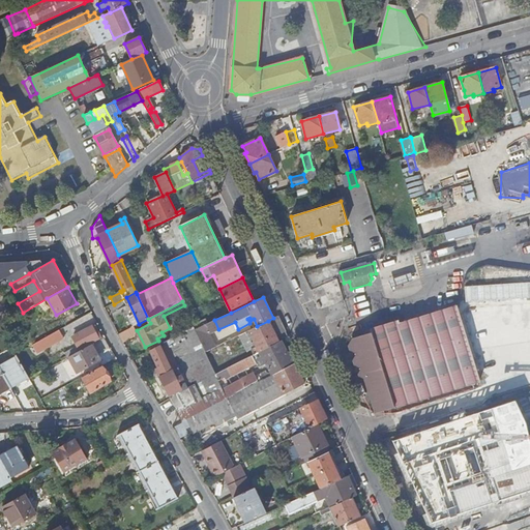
[(376,413),(481,380),(459,306),(400,325),(399,322),(373,330),(373,333),(354,339),(350,345),(351,350),(357,354),(354,360),(355,365),(362,370),(359,374),(360,376),(365,379),(370,393),(376,396),(376,398),(373,403),(376,413)]
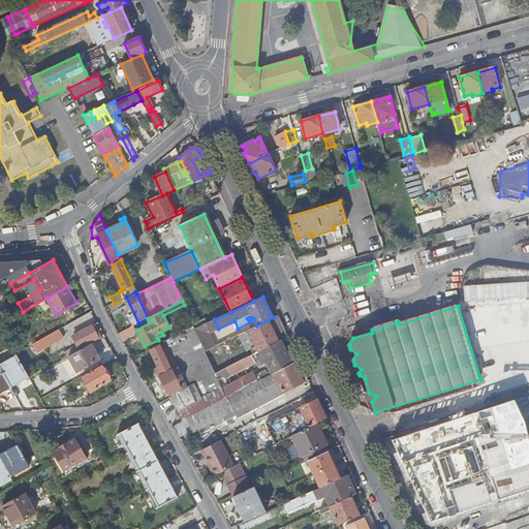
[(273,317),(268,320),(278,341),(280,340),(287,336),(278,315),(273,317)]
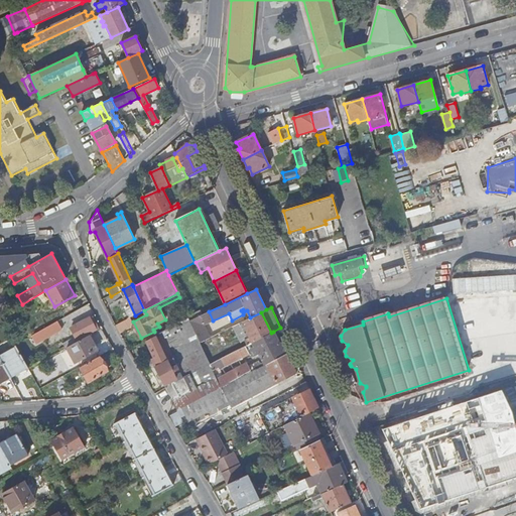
[(213,320),(209,311),(200,316),(210,339),(216,336),(210,321),(213,320)]
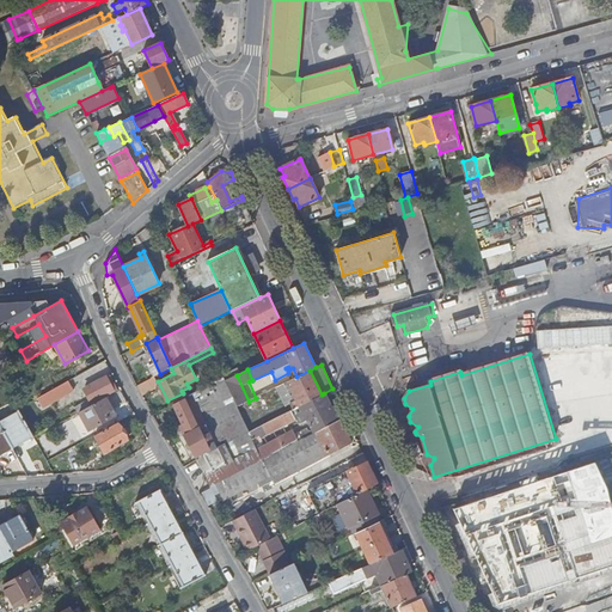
[(288,384),(300,407),(322,395),(310,371),(297,377),(277,387),(279,390),(287,386),(286,385),(288,384)]
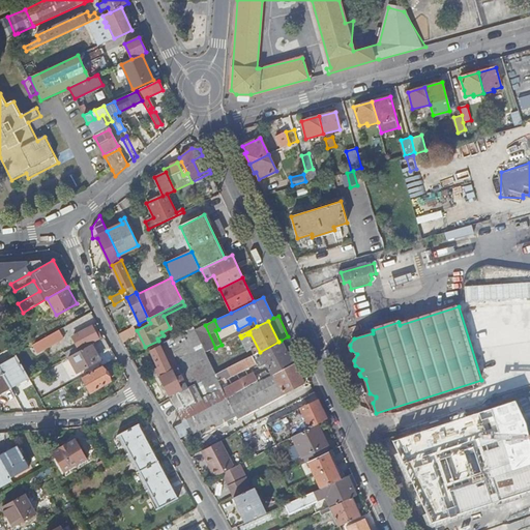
[(215,348),(205,325),(195,329),(197,332),(206,352),(215,348)]
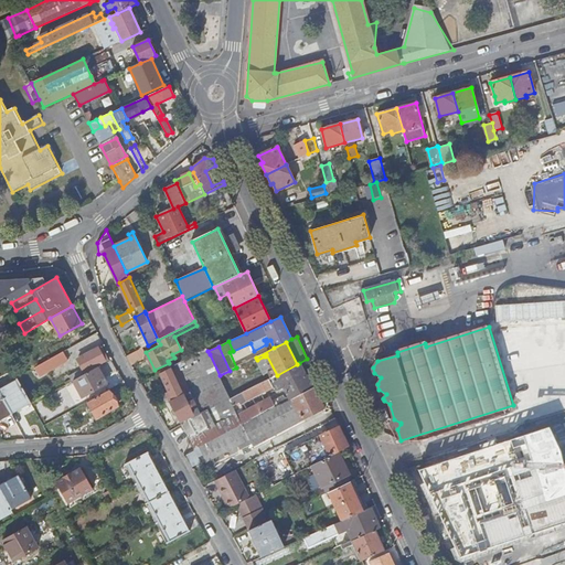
[(83,369),(84,371),(105,360),(98,348),(77,360),(83,369)]
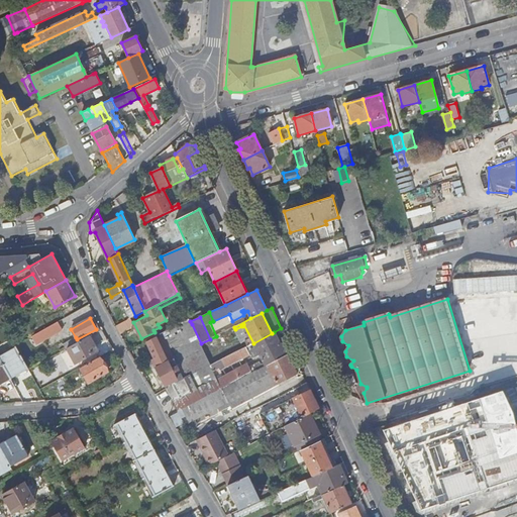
[(189,319),(165,332),(167,336),(192,324),(190,321),(189,319)]
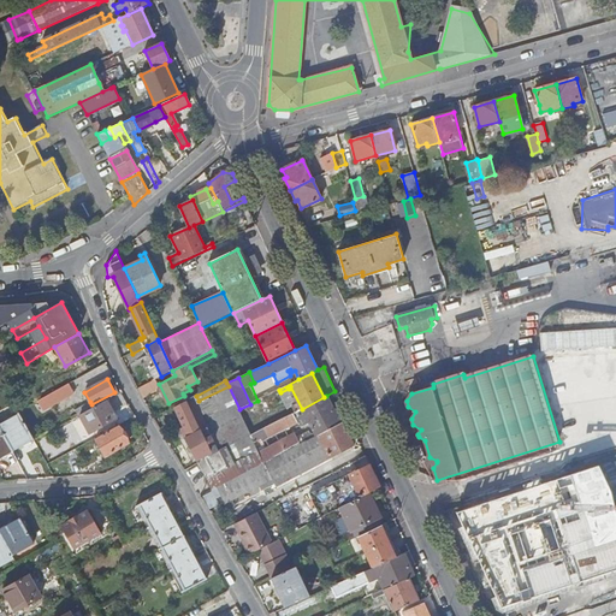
[(69,383),(37,401),(43,409),(73,392),(69,383)]
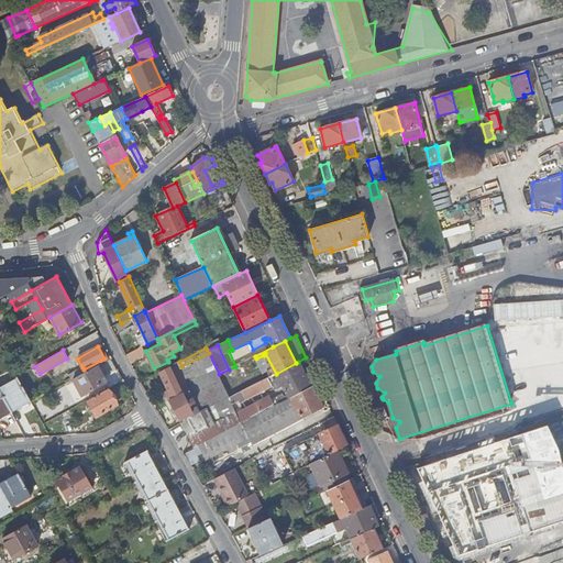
[(69,375),(72,379),(73,378),(97,365),(106,360),(105,359),(84,370),(83,367),(69,375)]
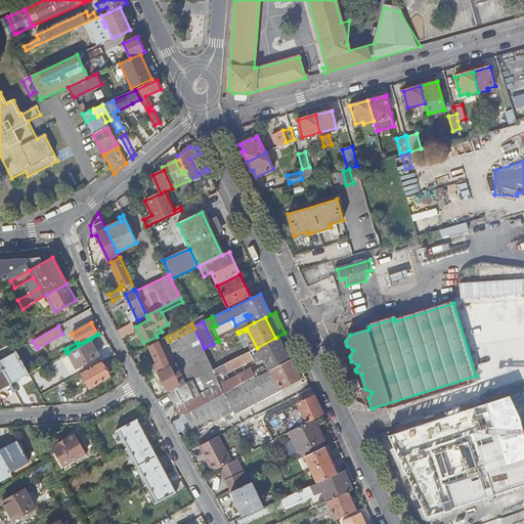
[(167,343),(169,341),(167,337),(148,347),(157,363),(155,364),(180,416),(184,415),(209,401),(204,393),(193,398),(167,343)]
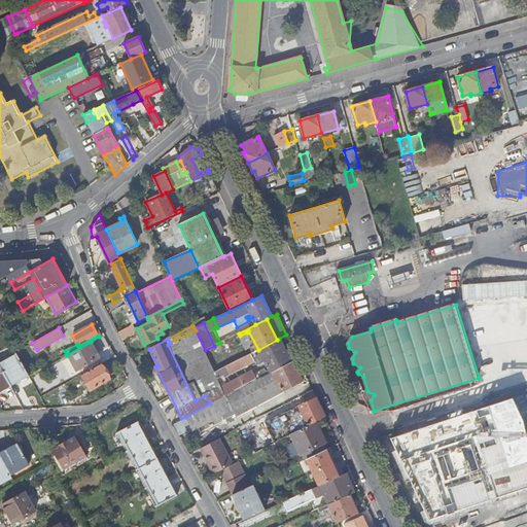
[(279,339),(277,340),(258,350),(215,373),(225,395),(246,385),(268,374),(290,361),(279,339)]
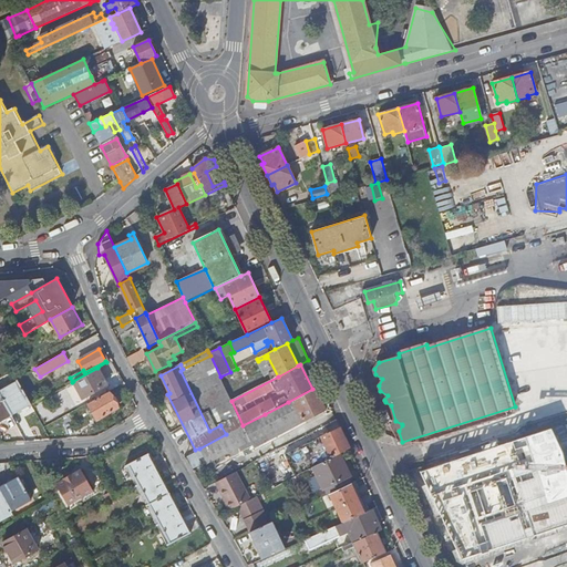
[(98,368),(73,381),(82,399),(106,384),(98,368)]
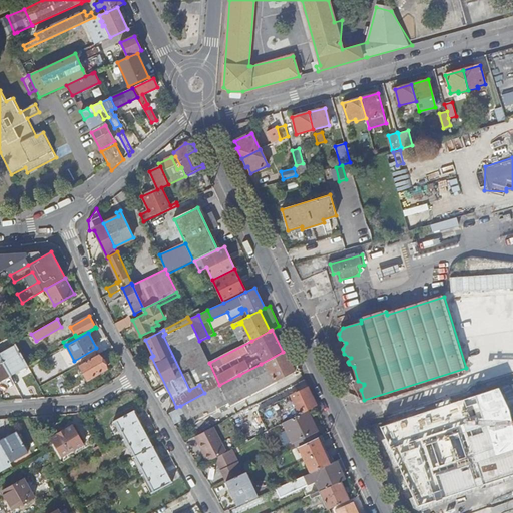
[(0,355),(11,376),(29,366),(16,345),(0,354),(0,355)]
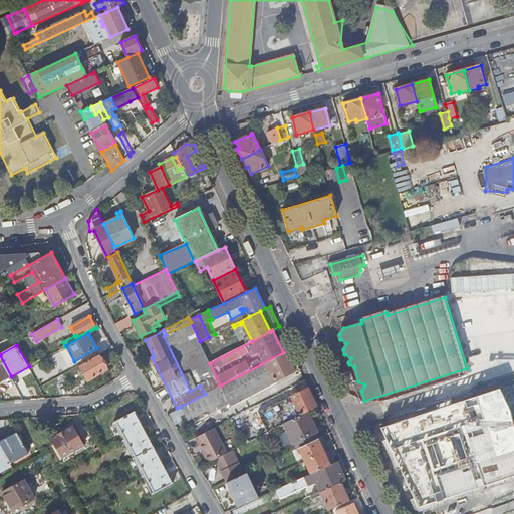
[(205,394),(181,407),(188,420),(227,400),(229,404),(274,380),(275,382),(295,372),(286,352),(283,352),(261,364),(262,365),(240,376),(240,375),(220,386),(205,394)]
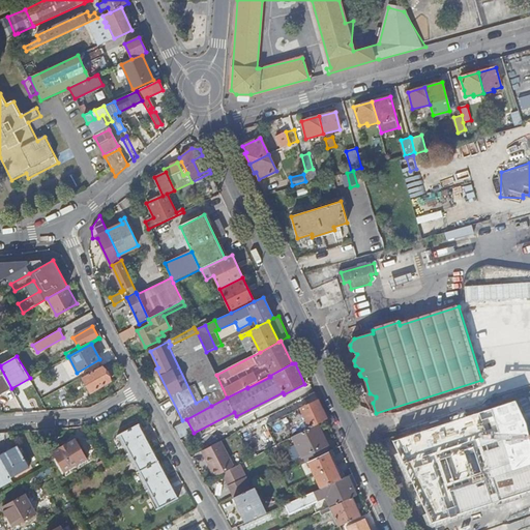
[(102,365),(83,376),(91,391),(111,380),(102,365)]
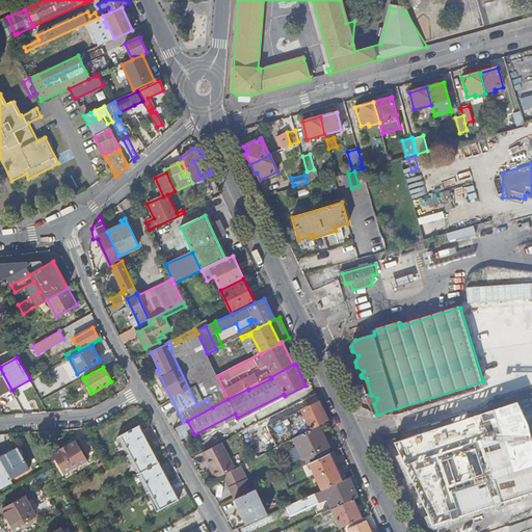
[(0,395),(11,390),(0,368),(0,395)]
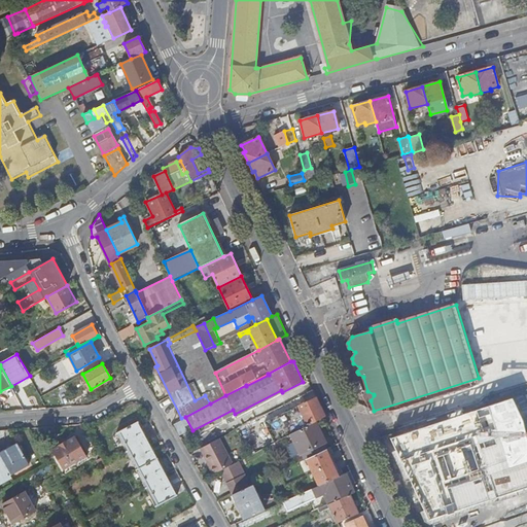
[(316,397),(258,427),(269,446),(282,438),(316,422),(325,417),(316,397)]
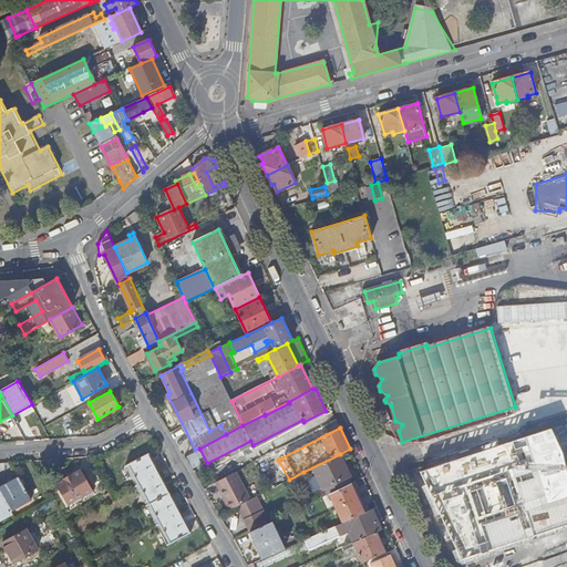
[(137,485),(158,474),(148,455),(148,454),(150,454),(150,453),(126,465),(127,466),(130,464),(136,476),(134,477),(137,485)]
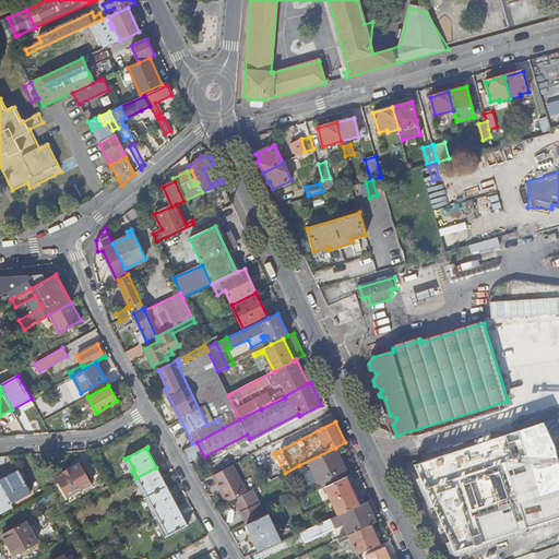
[(335,448),(299,465),(302,471),(310,466),(319,483),(320,482),(323,488),(324,487),(344,477),(346,476),(343,471),(345,470),(335,448)]
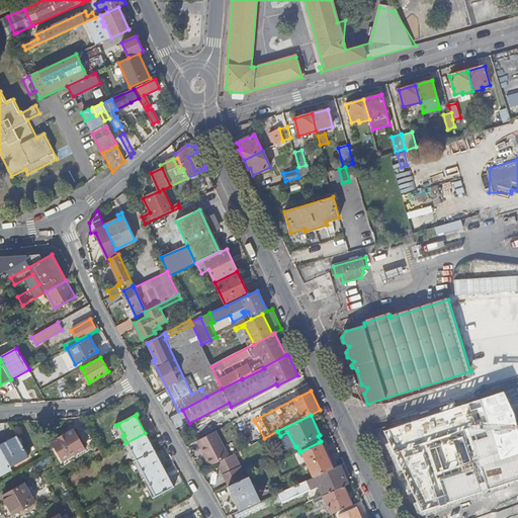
[(116,426),(122,436),(124,435),(118,424),(116,426)]
